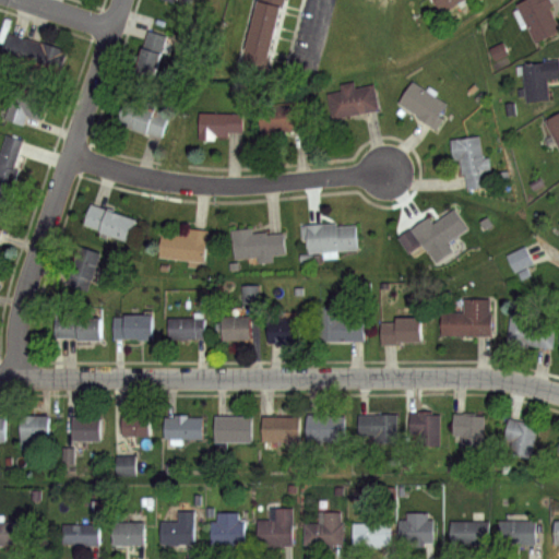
[(257,0),(284,0),(265,74),(239,67),(257,0)]
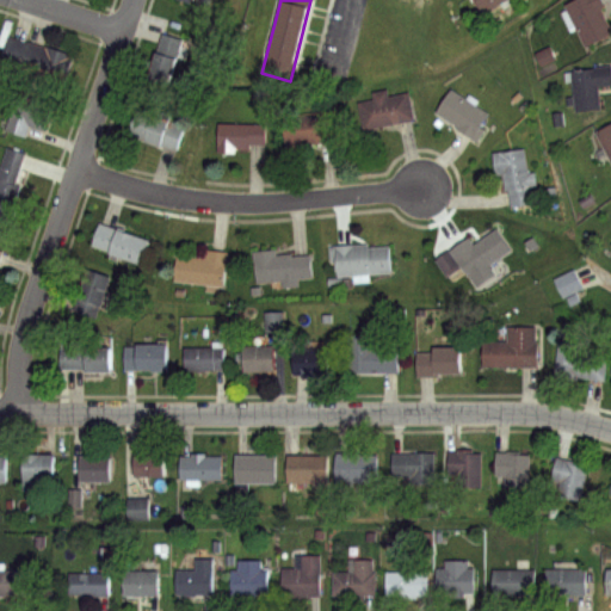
[(508,0),(481,19),(468,0),(508,0)]
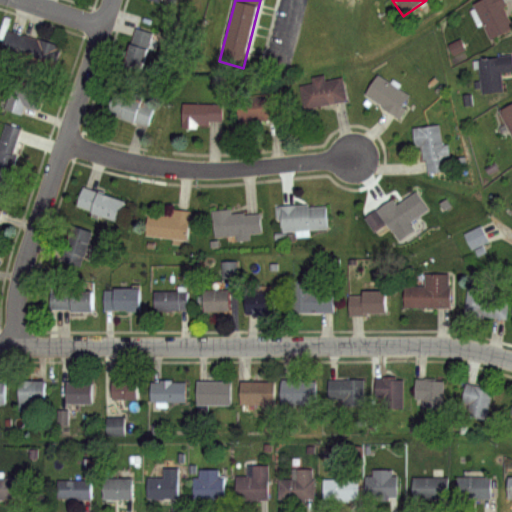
[(471,2),(475,0),(504,0),(507,4),(502,6),(511,26),(511,29),(489,40),(471,2)]
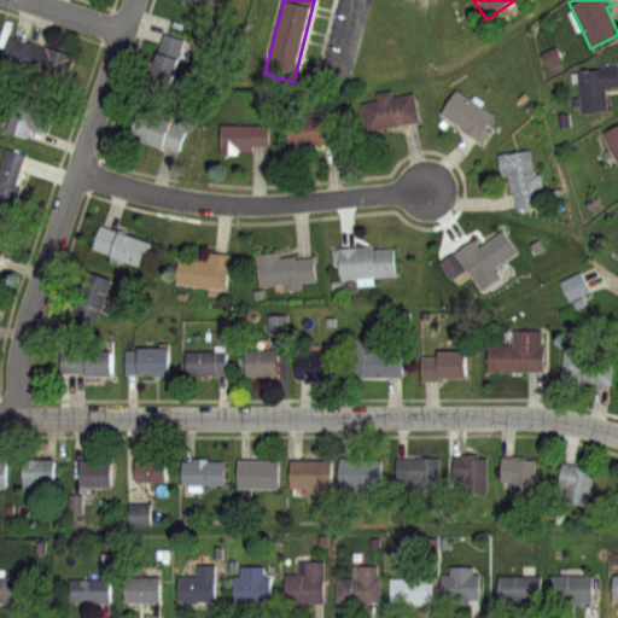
[(13,34),(76,54),(65,89),(3,70),(13,34)]
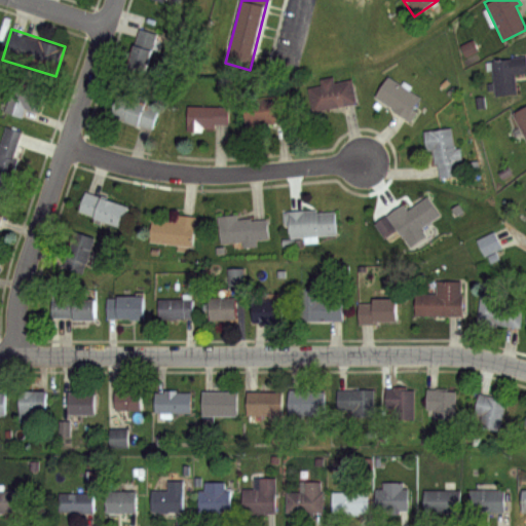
[(139,29),(157,35),(143,78),(124,72),(139,29)]
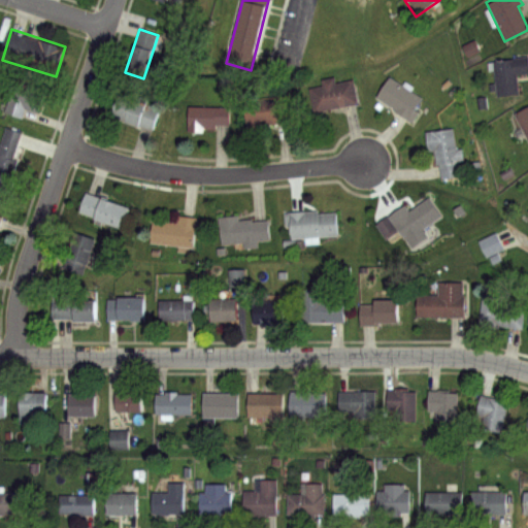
[(493,59),(527,56),(527,73),(516,75),(518,94),(497,96),(493,59)]
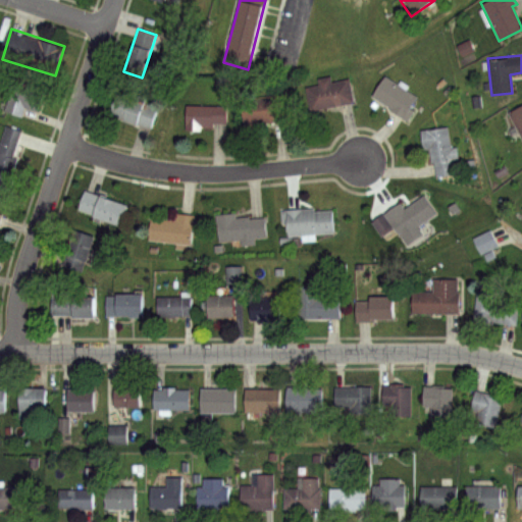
[(306,87),(317,85),(316,77),(329,75),(330,84),(348,82),(351,102),(309,108),(306,87)]
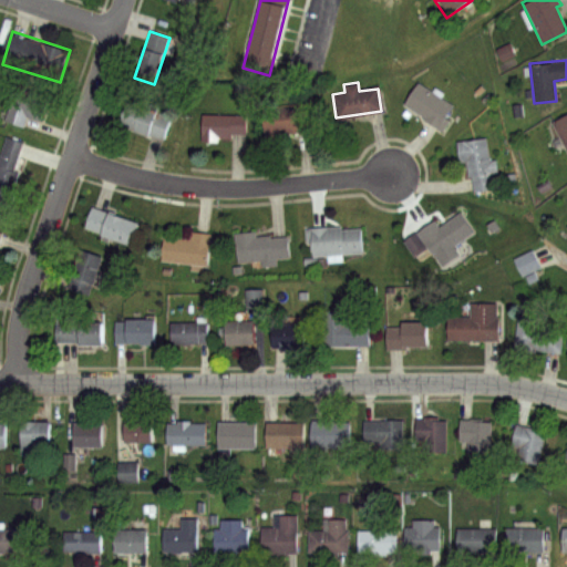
[(418,84),(454,107),(441,130),(404,106),(418,84)]
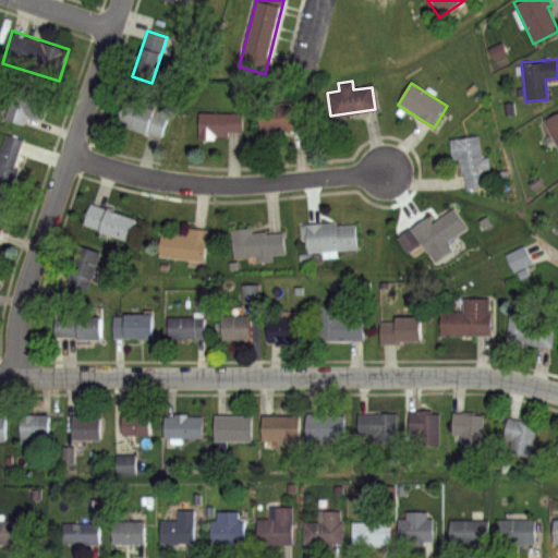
[(19,84),(49,94),(41,119),(27,114),(25,123),(9,118),(19,84)]
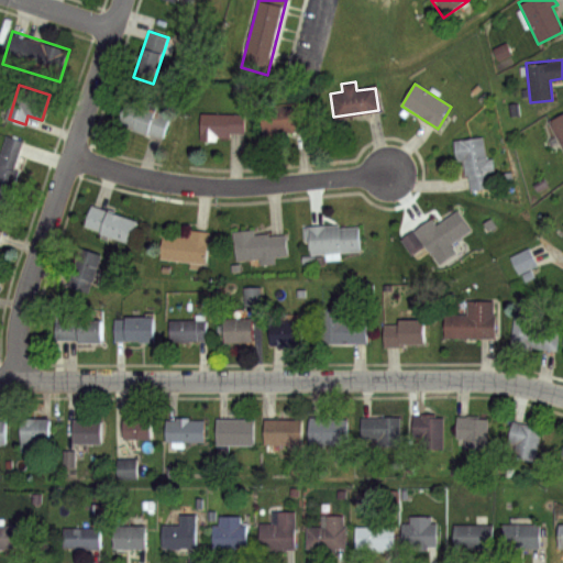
[(125,102),(154,111),(146,136),(118,127),(125,102)]
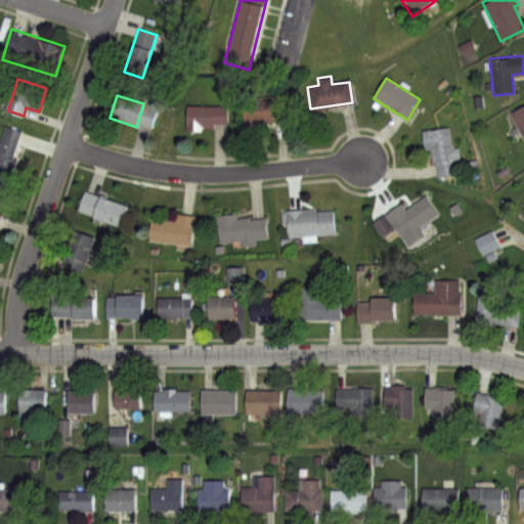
[(241,102),(284,99),(285,122),(242,125),(241,102)]
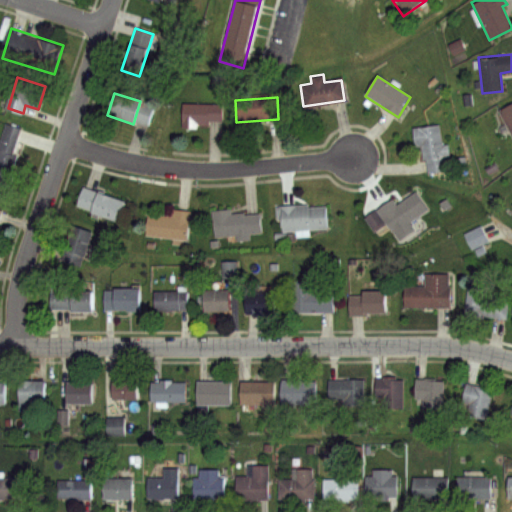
[(511,137),(498,110),(511,102),(511,137)]
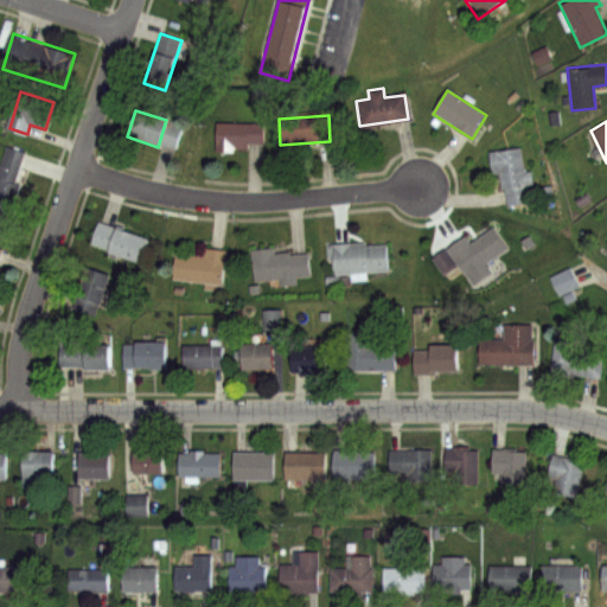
[(216,123),(262,122),(263,146),(217,147),(216,123)]
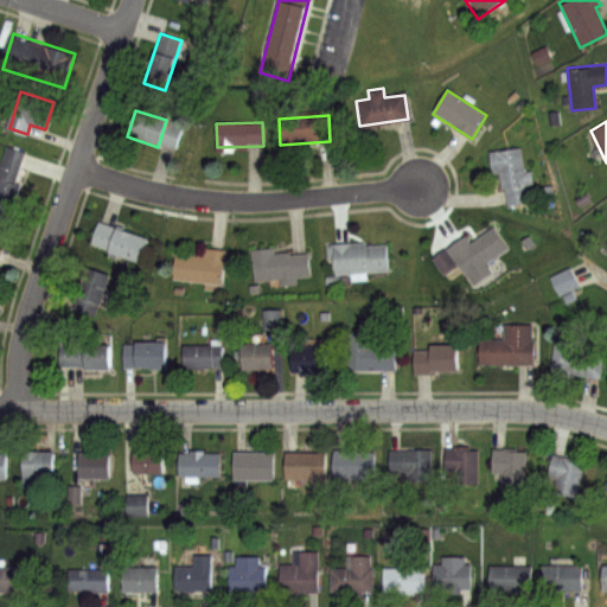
[(490,153),(521,147),(525,171),(531,170),(534,184),(525,185),(529,202),(509,205),(505,190),(502,190),(498,172),(493,172),(490,153)]
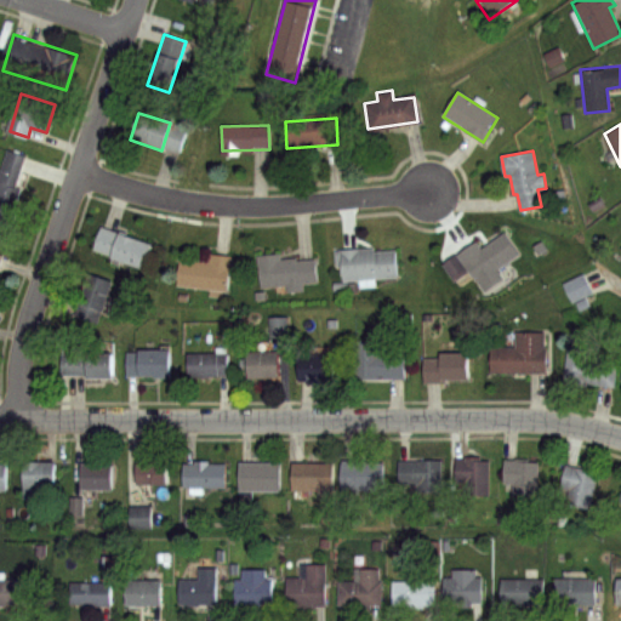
[(0,192),(11,154),(23,158),(15,187),(23,189),(17,211),(22,212),(12,248),(0,243),(0,192)]
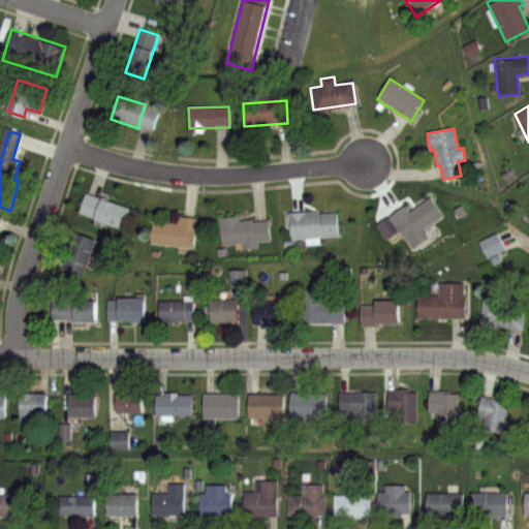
[(88,192),(132,208),(125,228),(81,213),(88,192)]
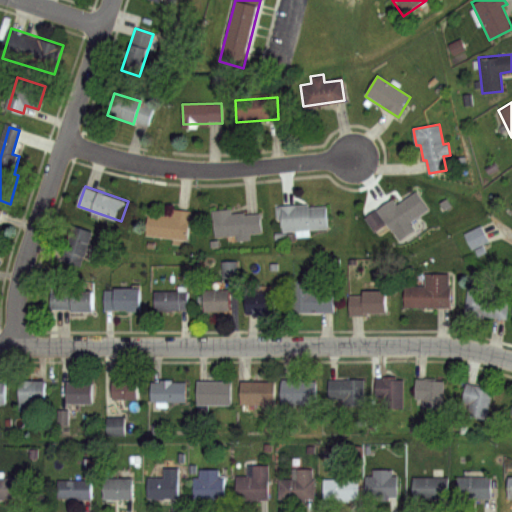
[(364,217),(391,198),(395,204),(415,191),(428,209),(409,222),(414,230),(399,240),(386,222),(374,230),(364,217)]
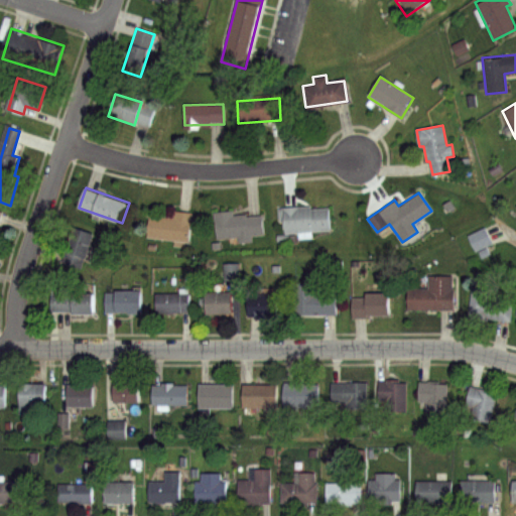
[(280,208),(313,206),(314,209),(334,207),(336,231),(315,232),(316,240),(301,242),(300,233),(289,234),(289,227),(282,228),(280,208)]
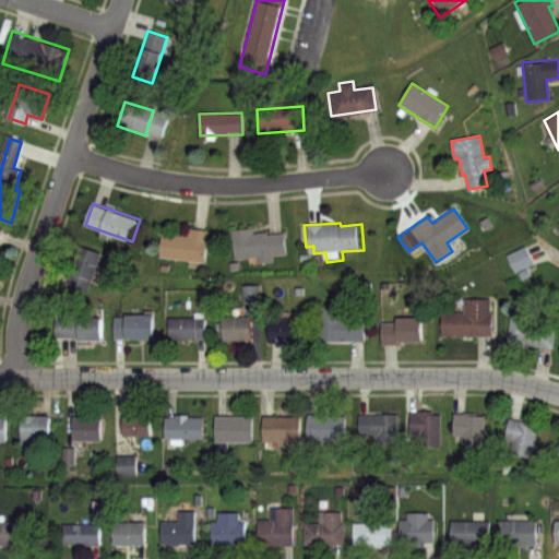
[(236,229),(254,227),(256,233),(270,230),(271,234),(287,232),(289,253),(275,256),(276,260),(262,262),(259,256),(238,258),(236,229)]
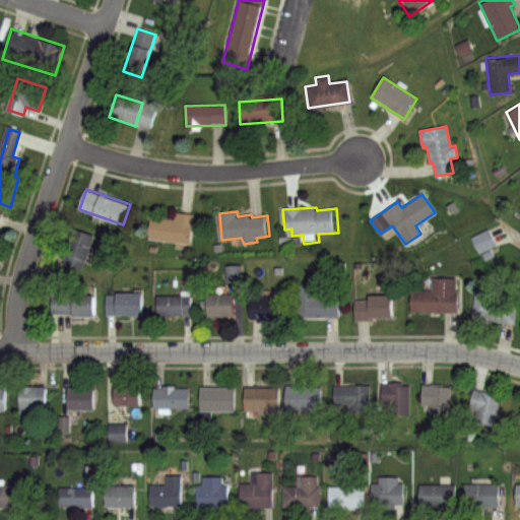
[(178,212),(196,215),(192,245),(189,244),(189,248),(177,247),(178,242),(151,239),(154,217),(177,220),(178,212)]
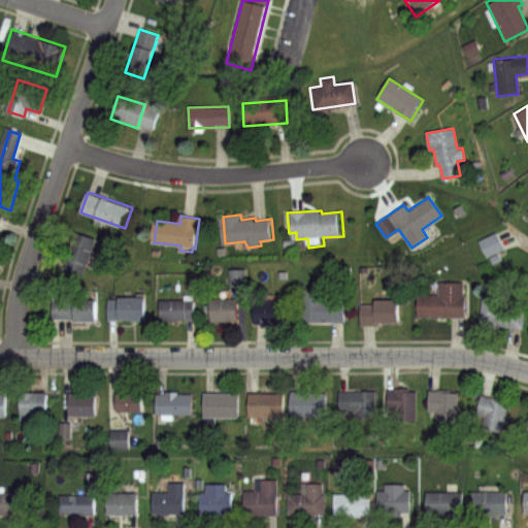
[(76,231),(98,238),(90,263),(88,263),(84,273),(65,267),(76,231)]
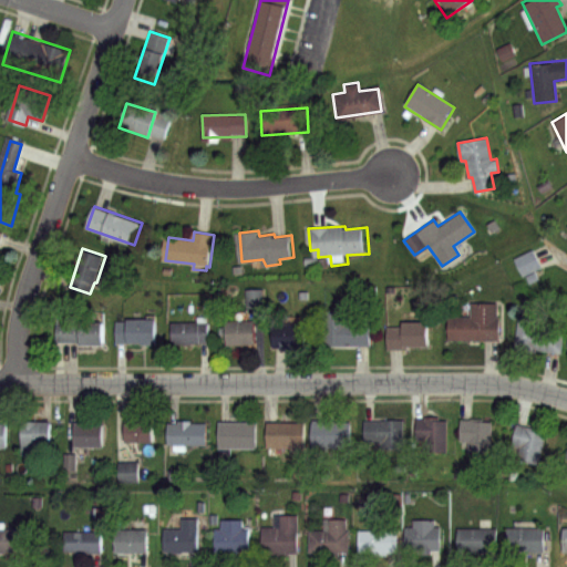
[(523,277),(540,266),(529,249),(512,260),(523,277)]
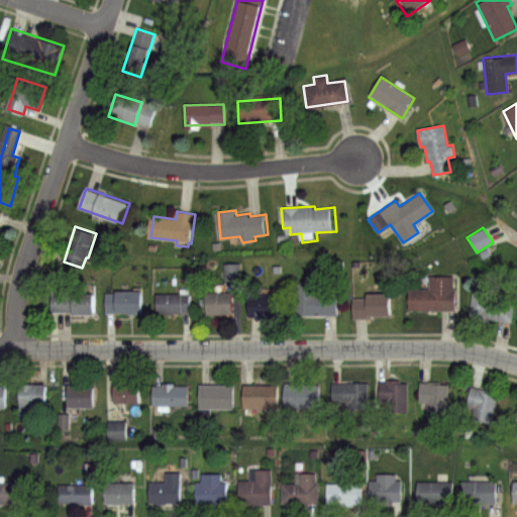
[(240,282),(240,265),(223,265),(223,282),(240,282)]
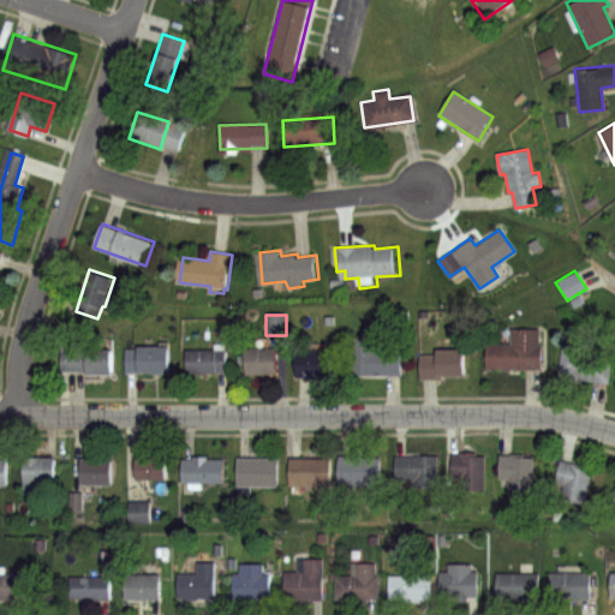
[(511,328),(539,329),(538,369),(485,368),(485,344),(509,344),(511,328)]
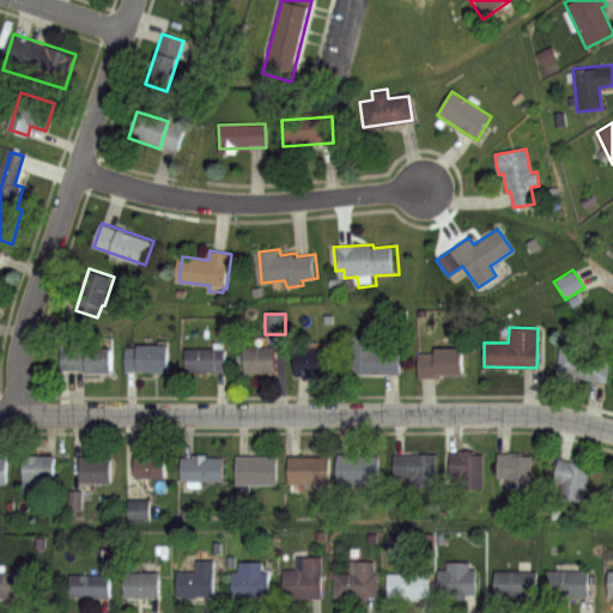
[(353,337),(377,337),(377,343),(394,343),(393,350),(404,350),(404,375),(353,374),(353,337)]
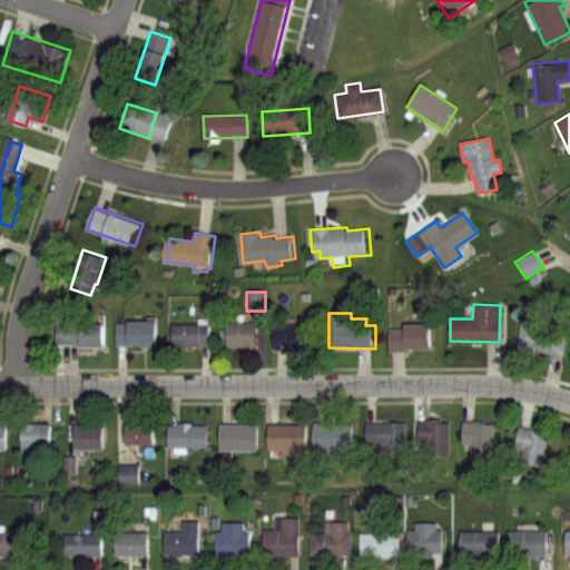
[(177,325),(202,324),(202,318),(210,317),(212,344),(177,345),(177,325)]
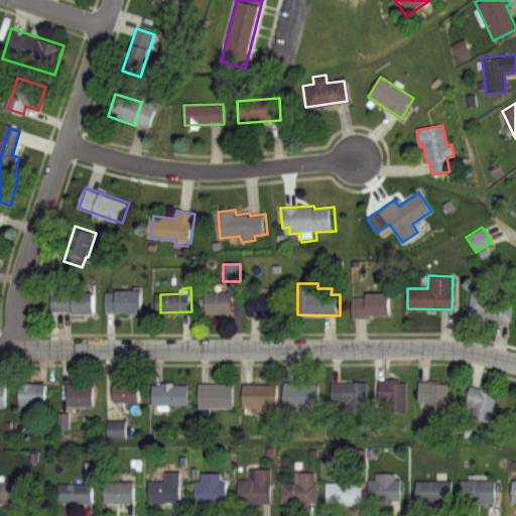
[(58,289),(65,289),(65,294),(99,294),(99,313),(77,312),(76,309),(51,309),(51,294),(57,294),(58,289)]
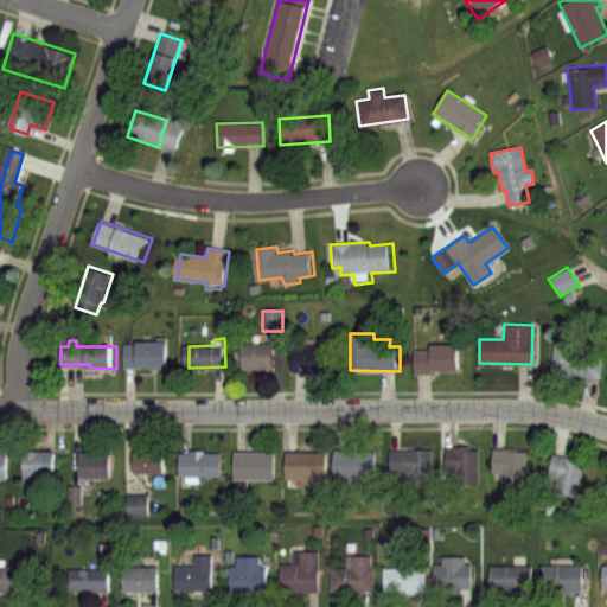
[(140,342),(168,342),(170,366),(126,366),(126,345),(140,345),(140,342)]
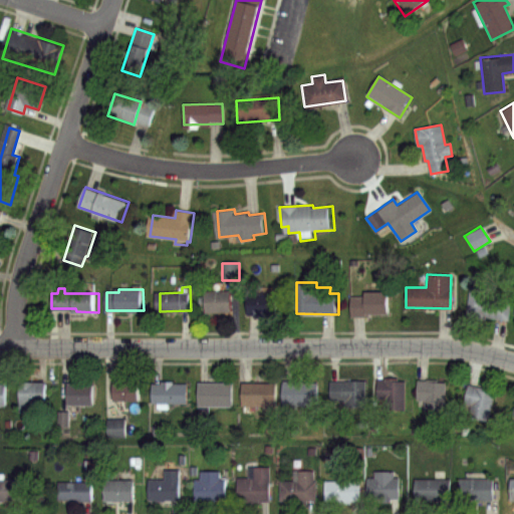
[(471,289),(488,291),(487,298),(497,299),(498,291),(511,293),(507,322),(467,316),(471,289)]
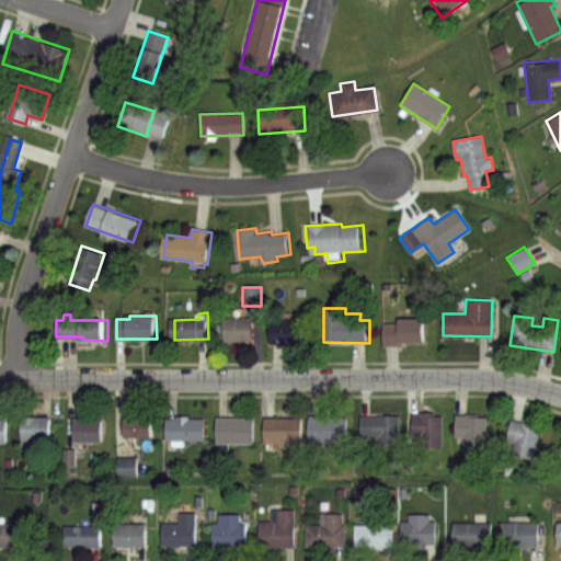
[(228,318),(255,317),(256,342),(228,342),(228,318)]
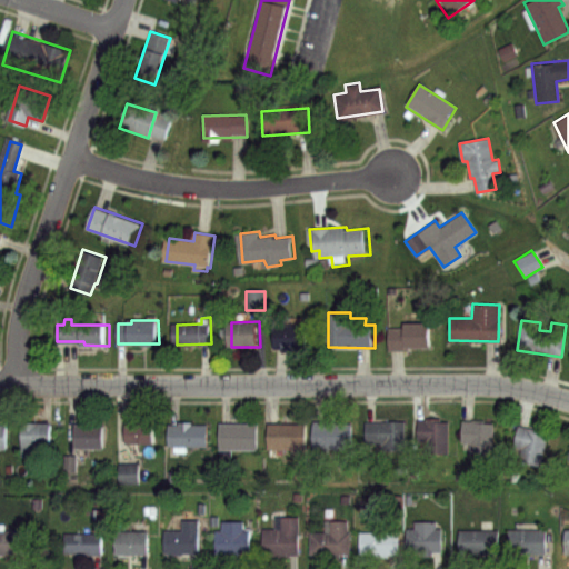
[(408,322),(435,323),(435,347),(409,347),(409,350),(392,350),(393,328),(408,329),(408,322)]
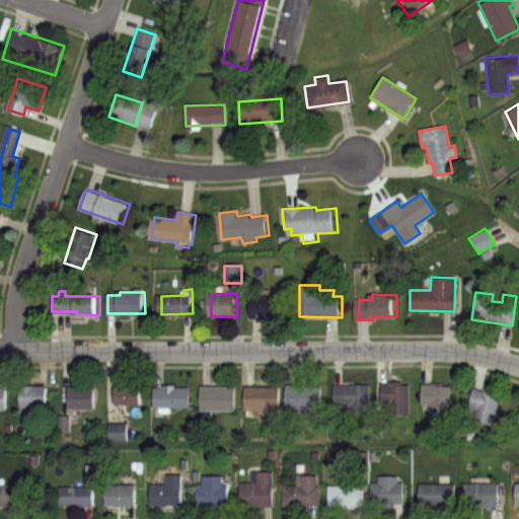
[(253,296),(282,296),(282,317),(253,316),(253,296)]
